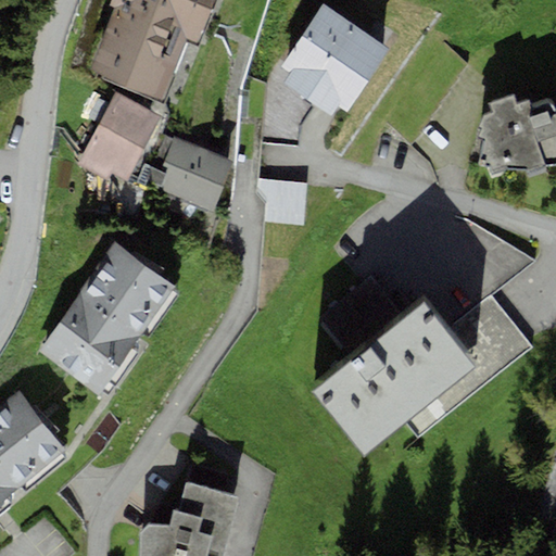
[(161,99),(187,38),(197,42),(214,0),(110,0),(108,4),(116,8),(90,70),(161,99)]
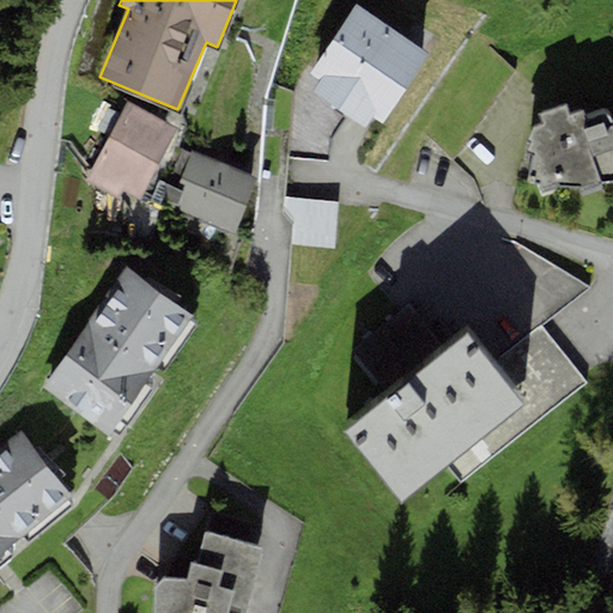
[(366,128),(372,119),(381,125),(429,53),(356,4),(307,76),(319,83),(313,92),(366,128)]
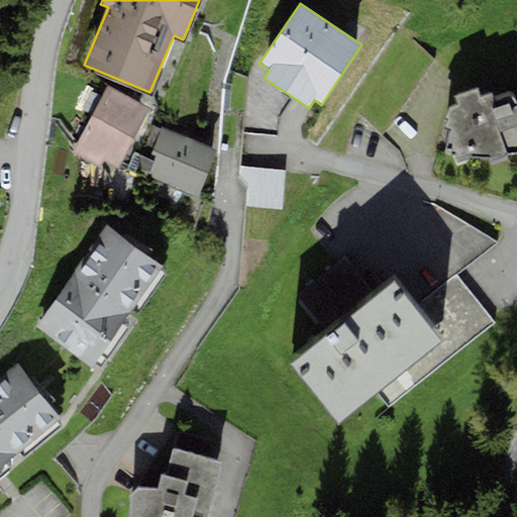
[(118,170),(148,110),(105,88),(75,147),(72,153),(100,168),(103,162),(118,170)]
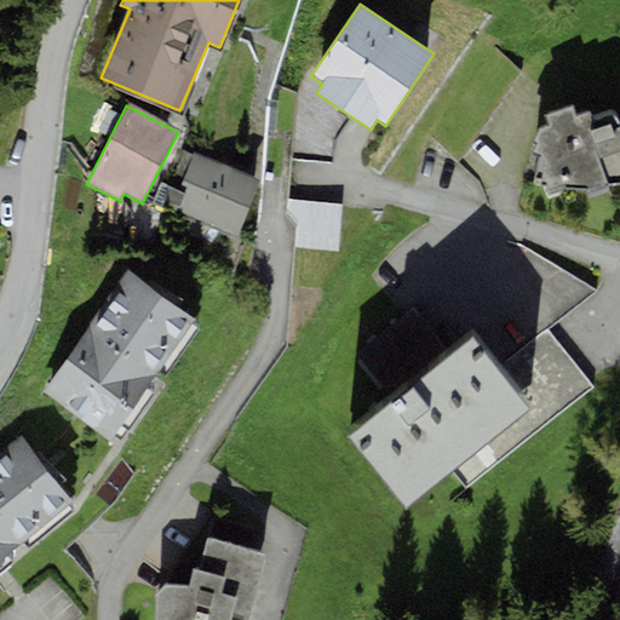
[(619,124),(613,114),(591,120),(589,112),(577,118),(572,105),(545,115),(550,125),(540,127),(533,143),(538,144),(533,154),(540,156),(534,184),(544,188),(547,197),(560,194),(564,189),(589,193),(608,184),(619,183),(619,124)]
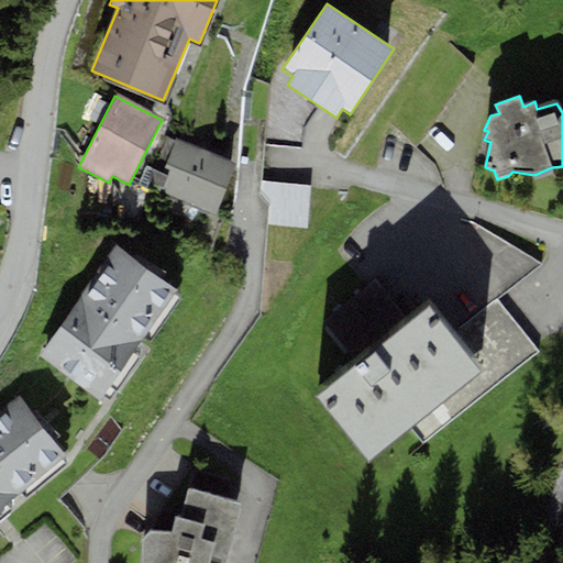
[(216,216),(236,164),(176,140),(165,167),(172,170),(162,194),(216,216)]
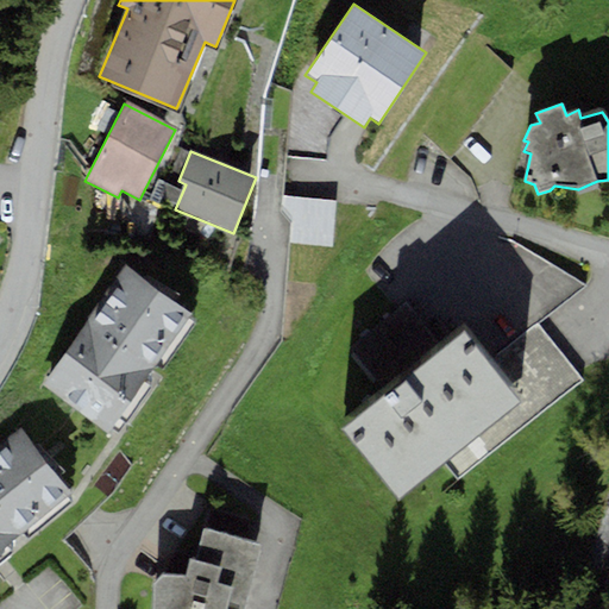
[(337,202),(283,196),(280,212),(292,223),(289,243),(333,246),(337,202)]
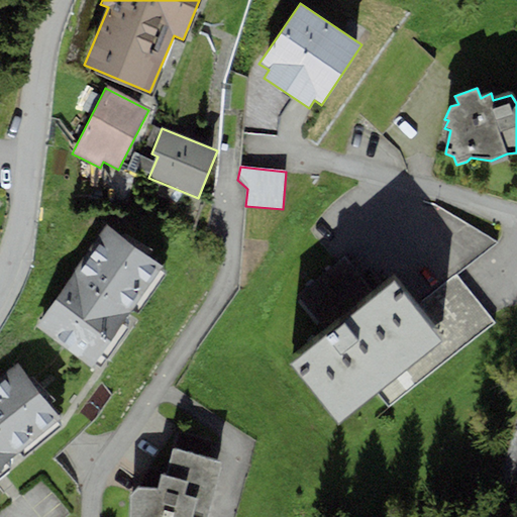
[(166,266),(107,225),(36,327),(95,368),(166,266)]
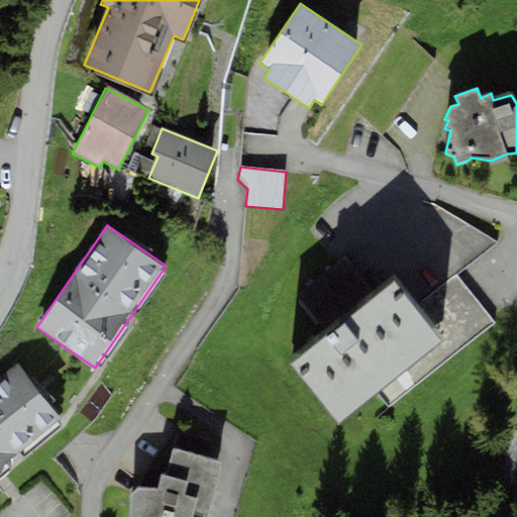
[(496,323),(456,275),(415,308),(441,341),(377,393),(390,409),(496,323)]
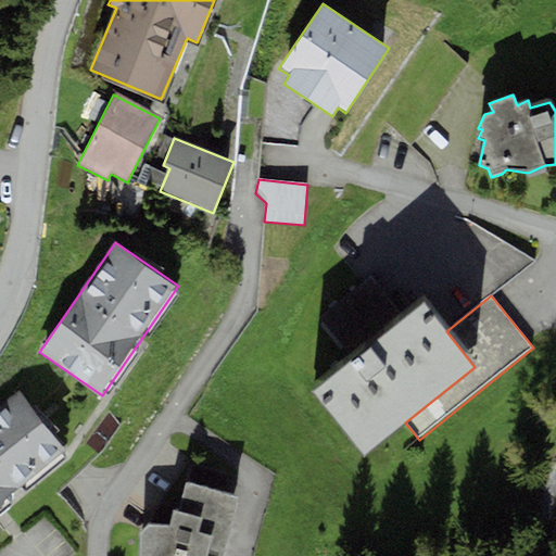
[(405,422),(475,367),(446,331),(422,303),(313,393),(365,456),(405,422)]
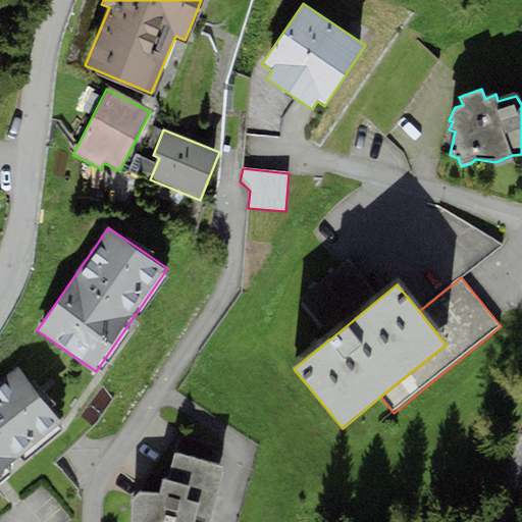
[(0,472),(61,422),(15,368),(0,380),(0,472)]
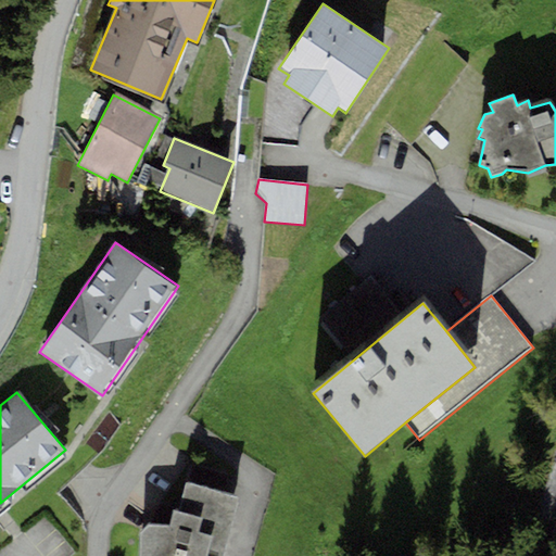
[(225,555),(241,496),(186,482),(179,512),(174,512),(171,527),(150,526),(140,532),(139,555),(225,555)]
